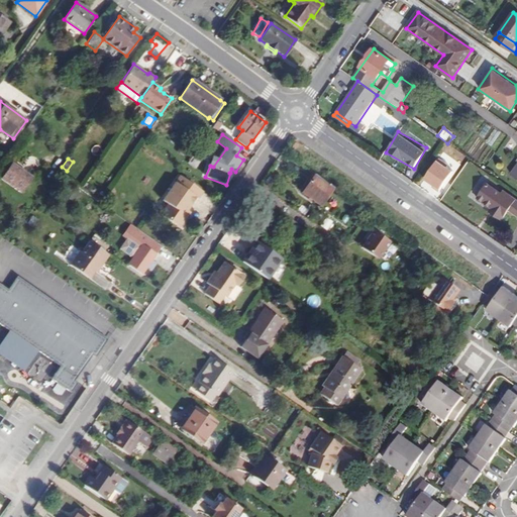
[(31,178),(11,164),(1,179),(21,193),(31,178)]
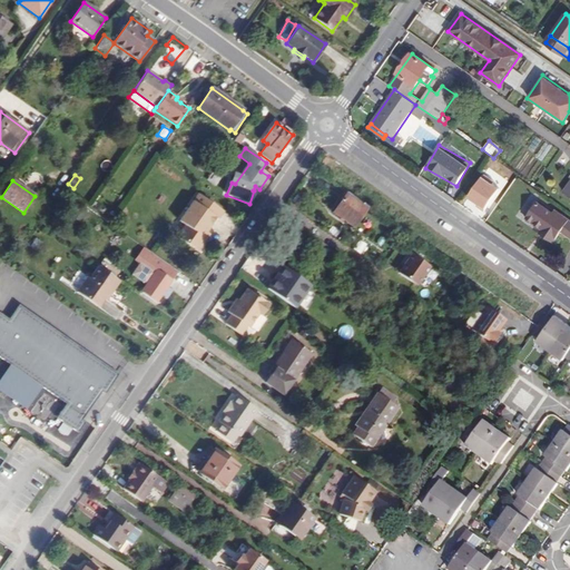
[(367,206),(347,192),(333,213),(353,227),(367,206)]
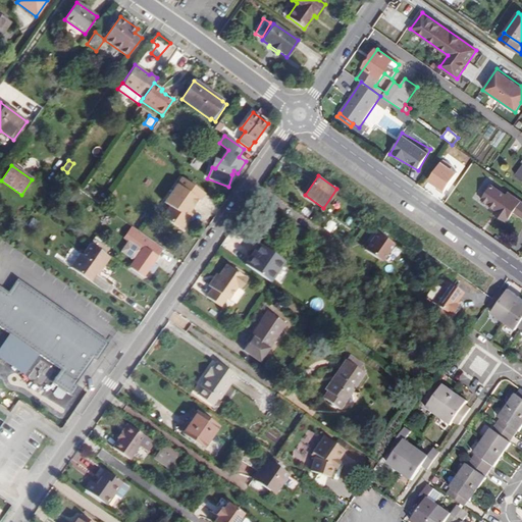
[(196,200),(198,201),(203,194),(179,177),(162,204),(167,207),(160,217),(176,229),(180,228),(186,220),(185,216),(187,213),(196,200)]
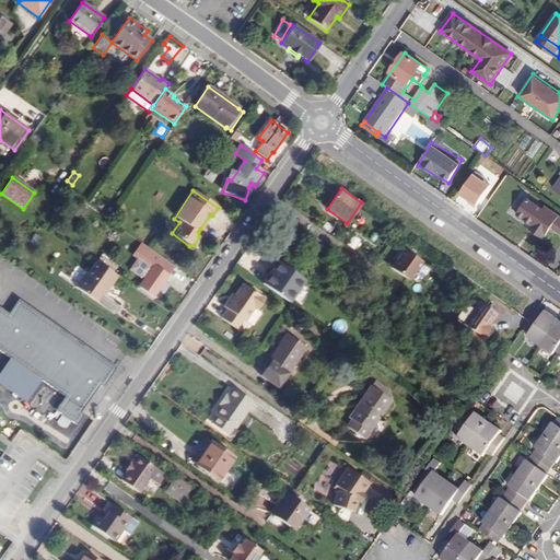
[(533,225),(537,229),(534,232),(544,238),(551,228),(559,233),(559,216),(545,207),(544,209),(527,198),(516,214),(533,225)]
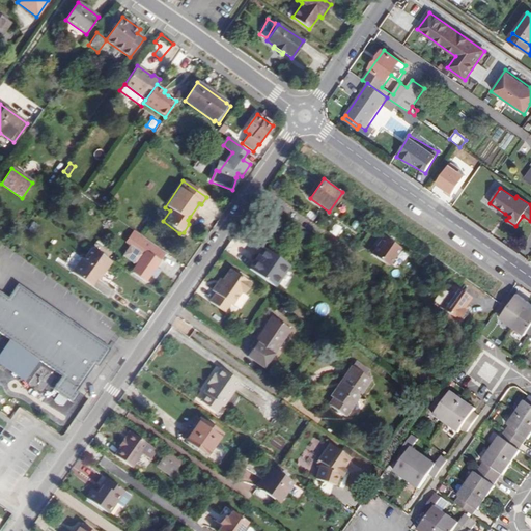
[(273,216),(259,235),(268,241),(281,222),(273,216)]
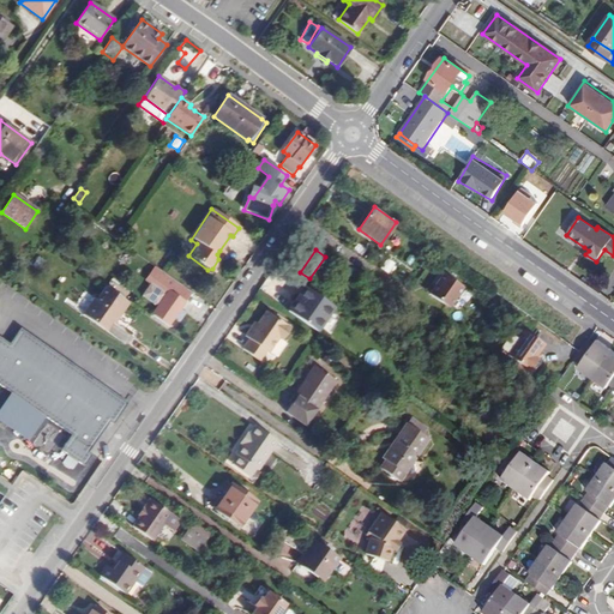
[(332,262),(354,276),(359,269),(337,254),(332,262)]
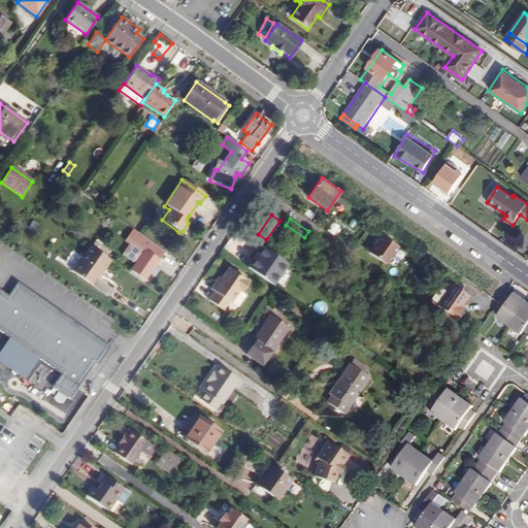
[(335,236),(340,228),(332,223),(327,231),(335,236)]
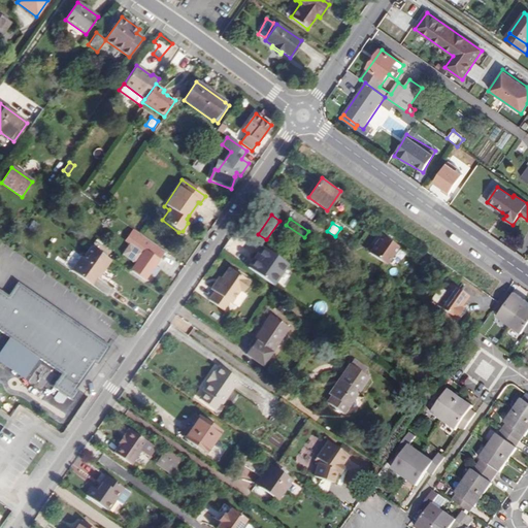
[(132,231),(126,240),(131,244),(123,255),(136,264),(131,270),(144,279),(150,272),(155,275),(159,269),(154,266),(159,259),(158,259),(164,251),(157,245),(156,248),(132,231)]
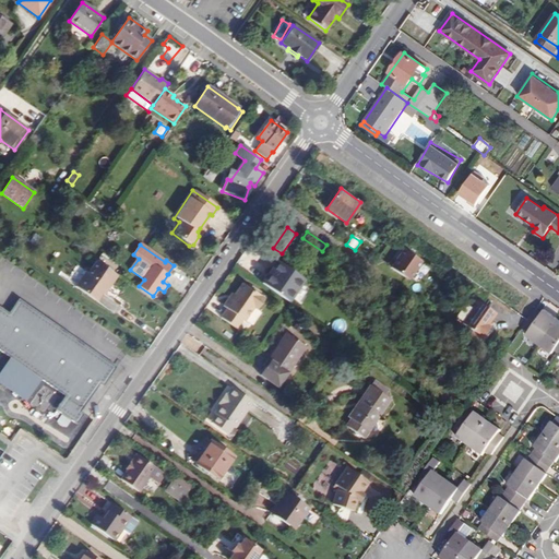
[(389,269),(411,281),(421,260),(401,248),(389,269)]
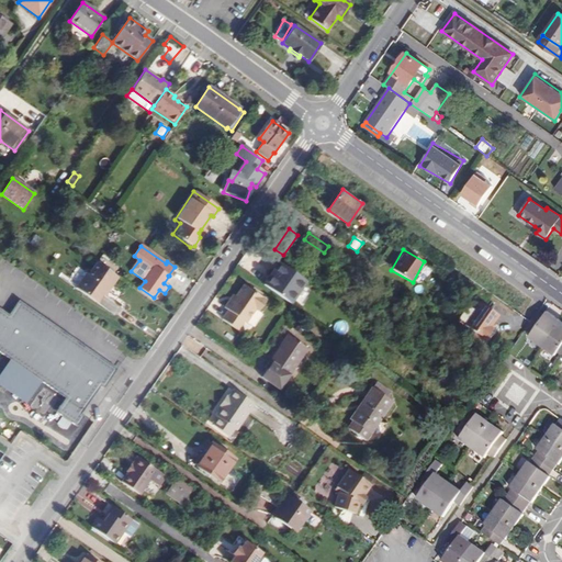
[(108,292),(117,277),(97,262),(89,274),(87,273),(76,288),(97,303),(102,294),(105,291),(108,292)]
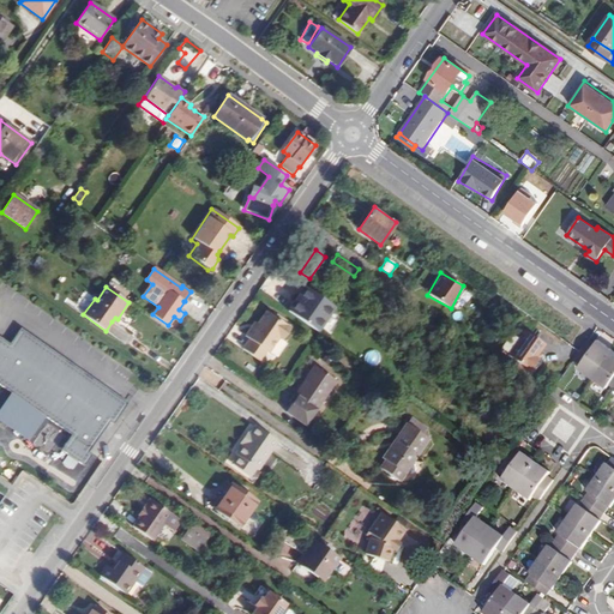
[(318,332),(335,307),(305,287),(296,298),(300,300),(290,313),(318,332)]
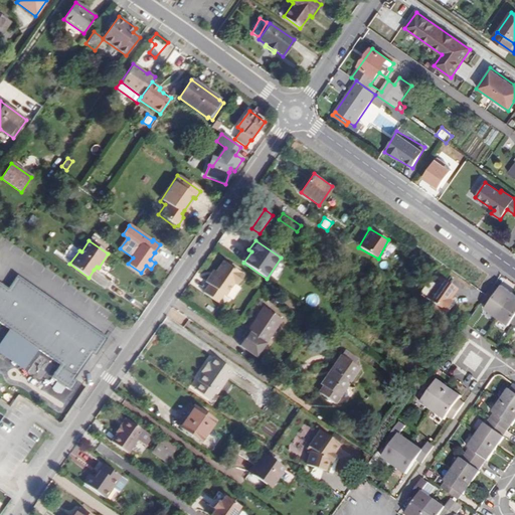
[(69,262),(77,249),(70,244),(62,256),(69,262)]
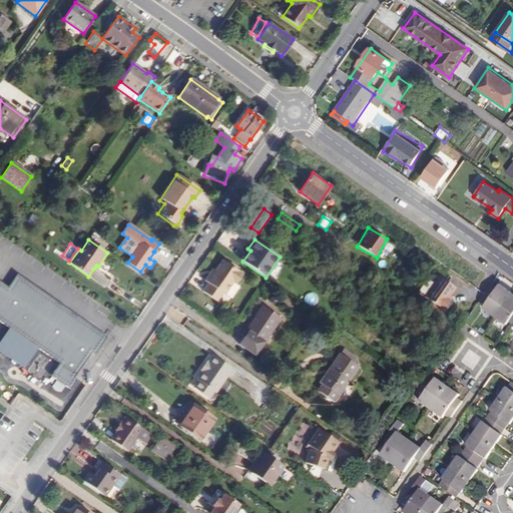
[(250,250),(247,248),(240,260),(242,262),(250,250)]
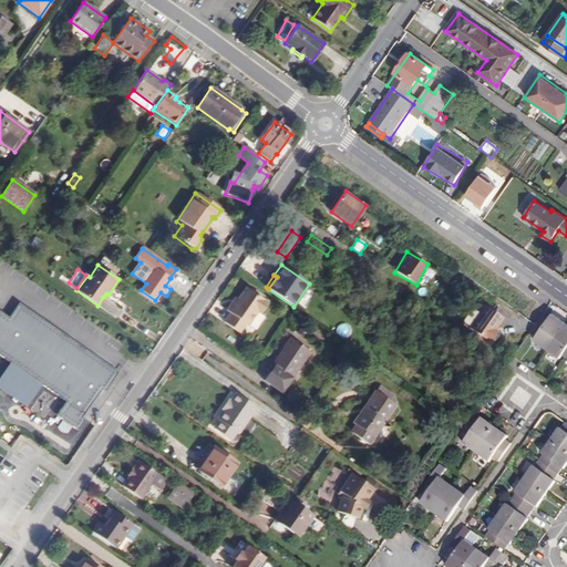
[(246,287),(237,299),(234,303),(232,302),(226,310),(230,313),(224,322),(239,333),(246,325),(248,326),(257,311),(261,313),(268,302),(246,287)]
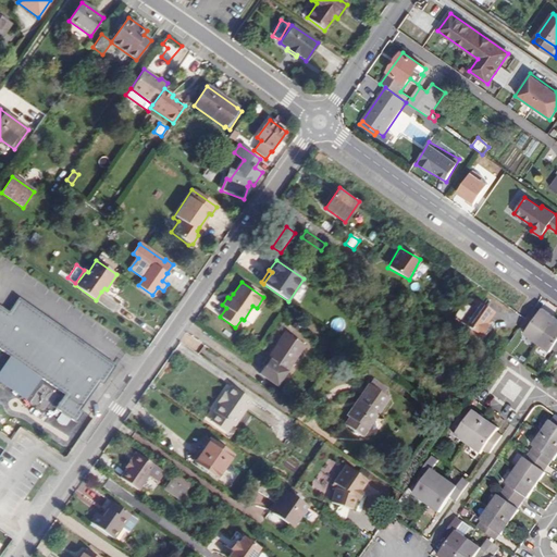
[(409,294),(403,288),(399,293),(406,297),(409,294)]
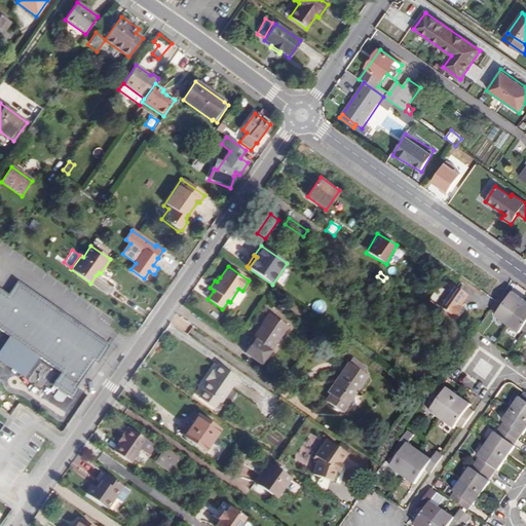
[(379,283),(370,275),(364,283),(374,290),(379,283)]
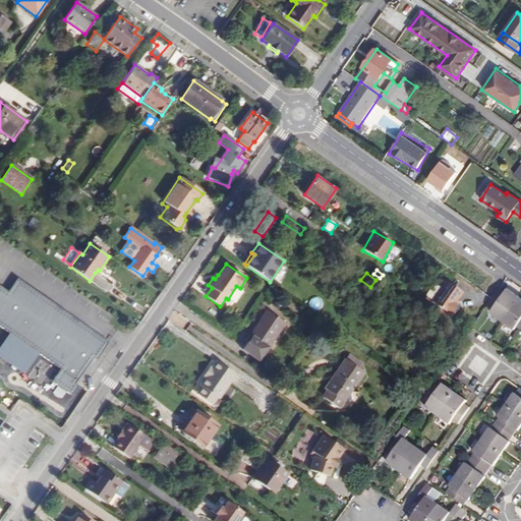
[(96,360),(109,342),(17,278),(8,291),(0,286),(0,326),(9,334),(0,346),(0,357),(23,374),(38,353),(60,368),(51,382),(71,395),(78,386),(75,384),(93,358),(96,360)]
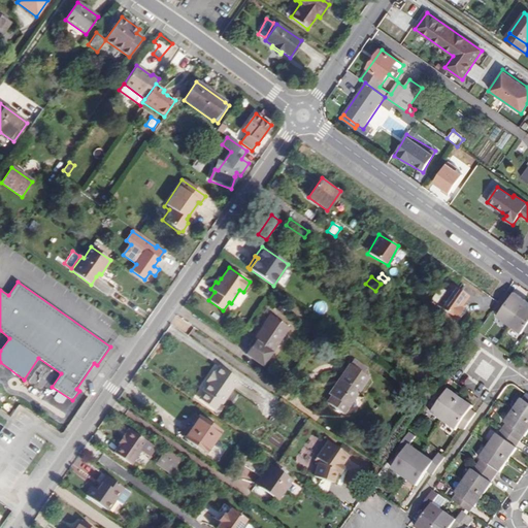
[(109,295),(112,289),(105,284),(101,291),(109,295)]
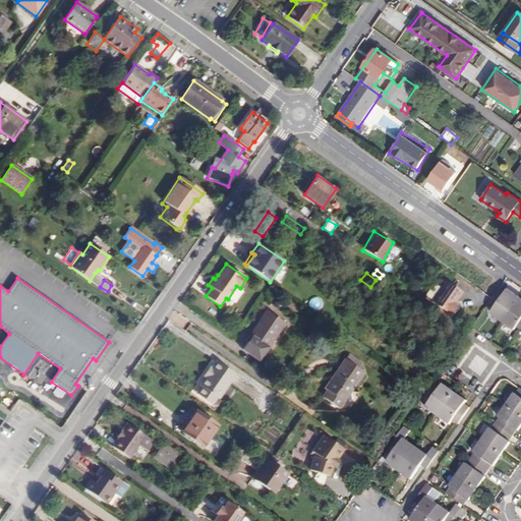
[(462,292),(446,281),(430,301),(450,314),(456,305),(454,303),(462,292)]
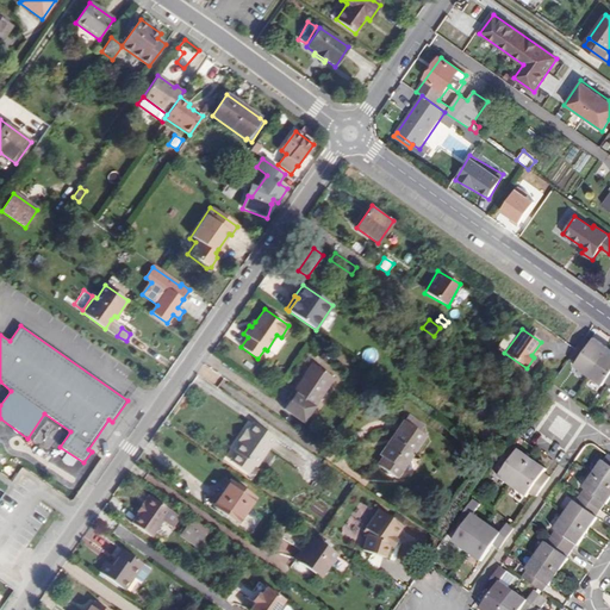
[(589,375),(608,348),(605,346),(604,348),(601,346),(603,343),(595,337),(591,342),(584,337),(576,349),(570,358),(577,362),(574,365),(589,375)]
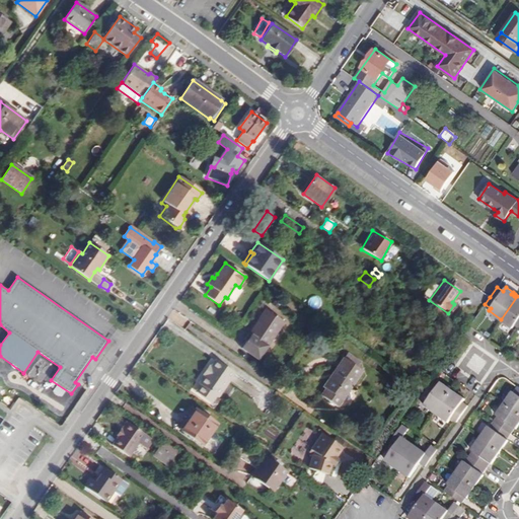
[(518,296),(517,296),(501,319),(513,327),(515,324),(518,327),(518,299),(518,297),(518,296)]
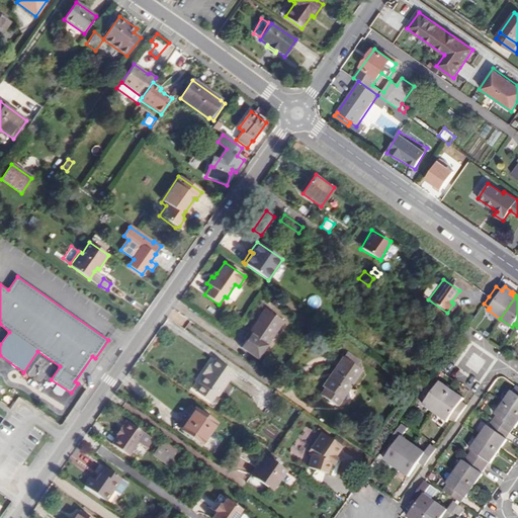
[(267,311),(265,310),(257,321),(260,322),(267,311)]
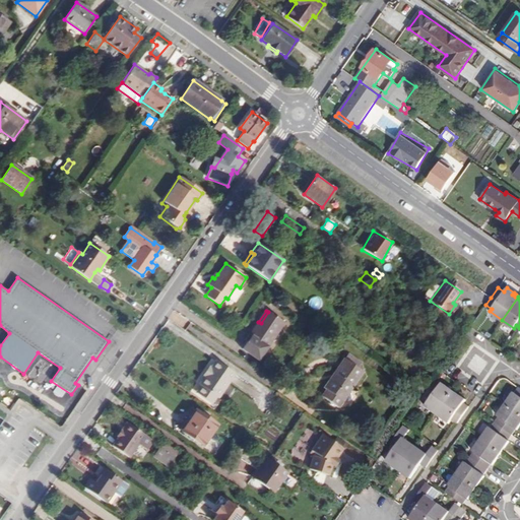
[(268,312),(261,323),(258,322),(250,334),(251,335),(241,348),(258,361),(267,346),(283,322),(268,312)]
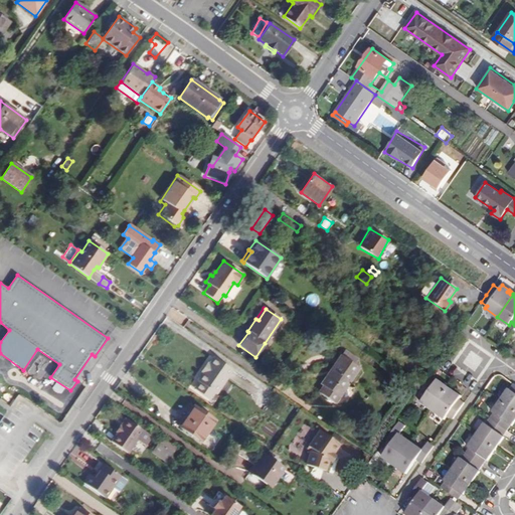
[(374,334),(365,328),(361,334),(370,340),(374,334)]
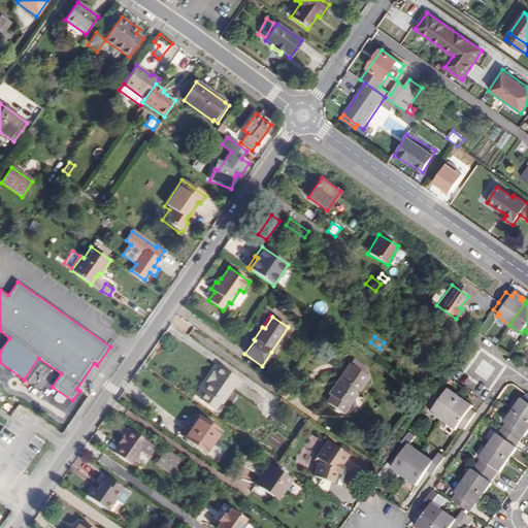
[(366,370),(353,361),(350,366),(363,374),(366,370)]
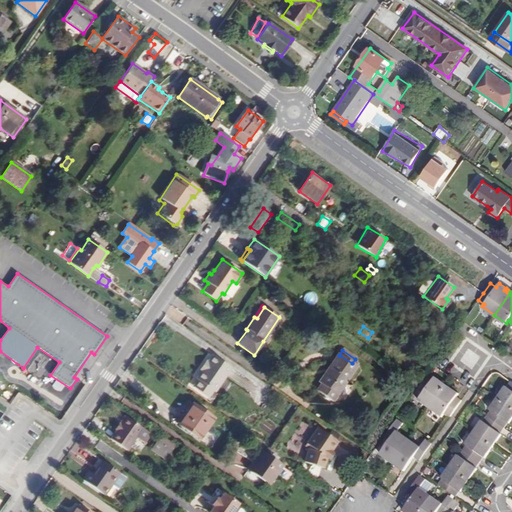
[(331,369),(321,384),(317,391),(333,402),(357,367),(352,363),(339,355),(338,354),(329,368),(331,369)]
